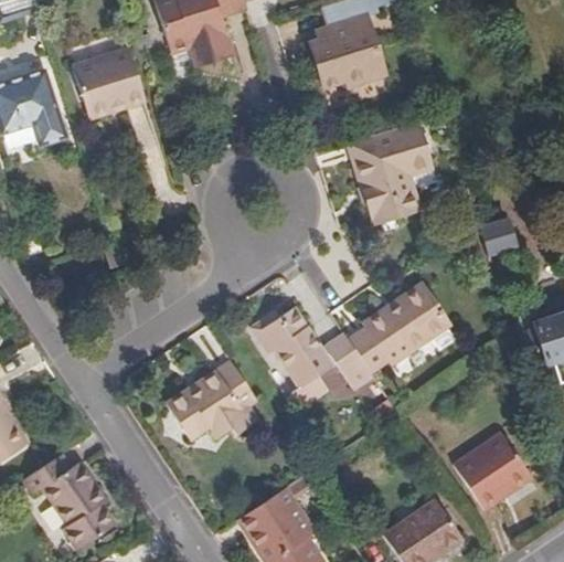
[(38,0),(0,0),(0,11),(3,22),(42,11),(38,0)]
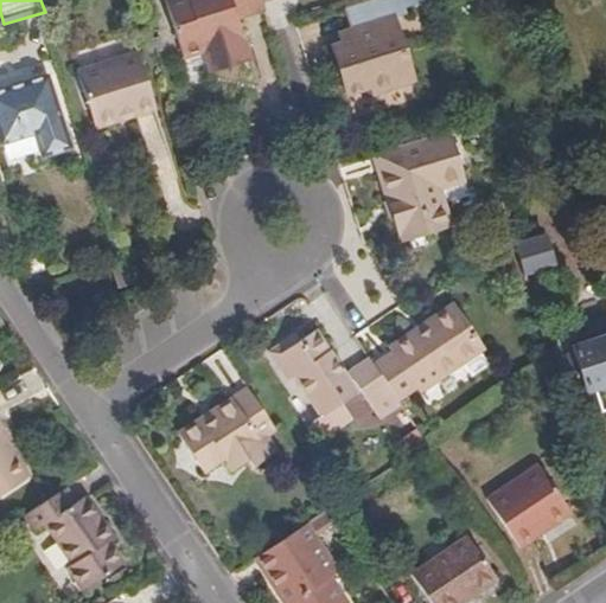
[(265,0),(168,0),(187,55),(206,49),(215,71),(252,61),(237,11),(266,2),(265,0)]
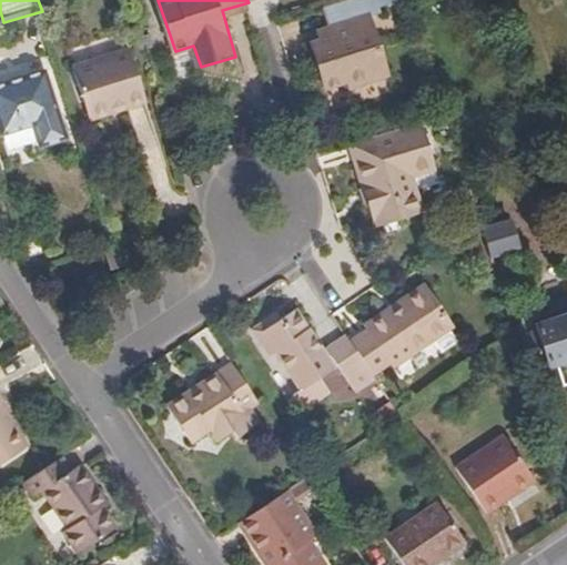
[(383,11),(380,0),(345,0),(323,7),(328,24),(333,36),(321,40),(312,43),(326,87),(350,79),(353,87),(387,74),(370,16),(383,11)]
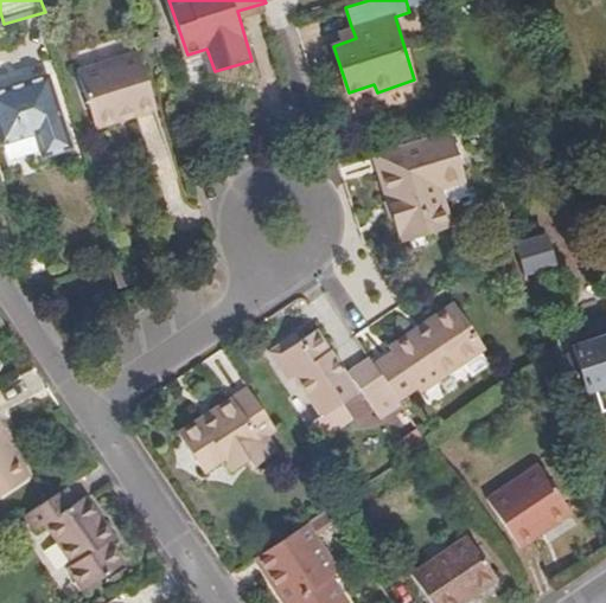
[(338,31),(343,43),(356,38),(351,26),(338,31)]
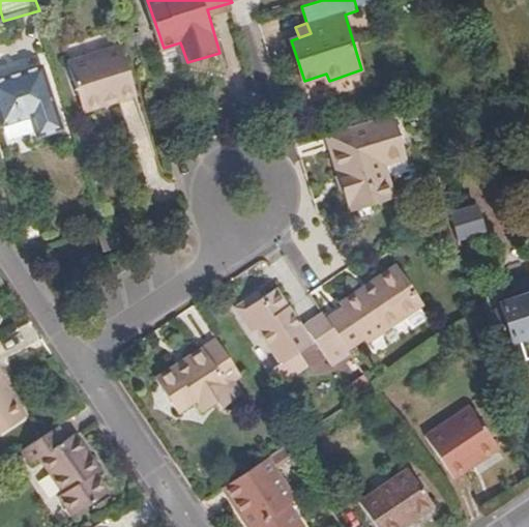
[(110,93),(112,100),(137,93),(122,44),(69,60),(84,103),(110,93)]
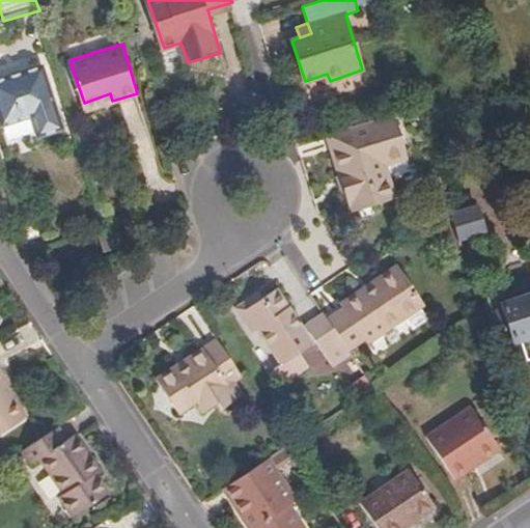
[(10,53),(9,73),(25,73),(25,53),(10,53)]
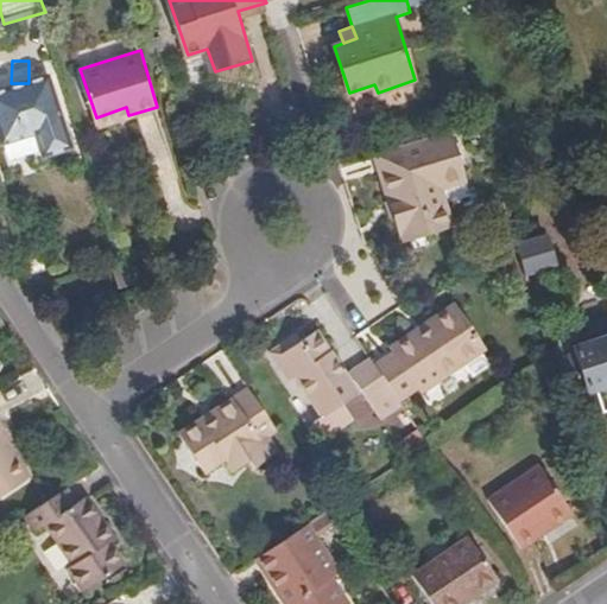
[(73,148),(51,77),(0,93),(0,131),(4,145),(37,134),(44,158),(73,148)]
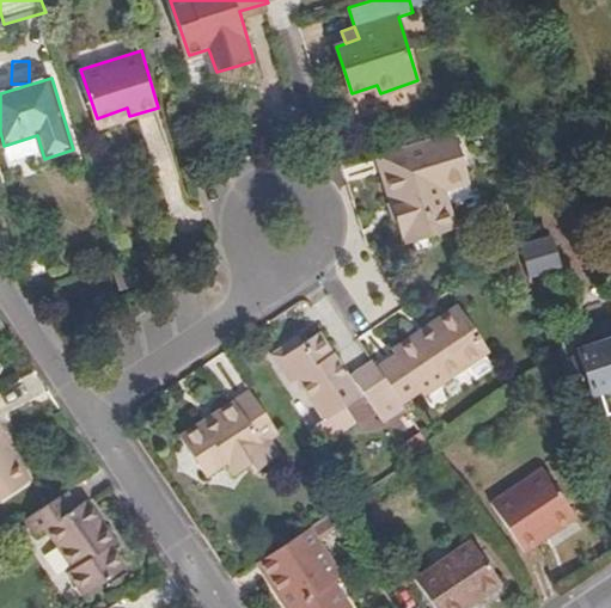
[(98,126),(129,116),(127,108),(97,118),(98,126)]
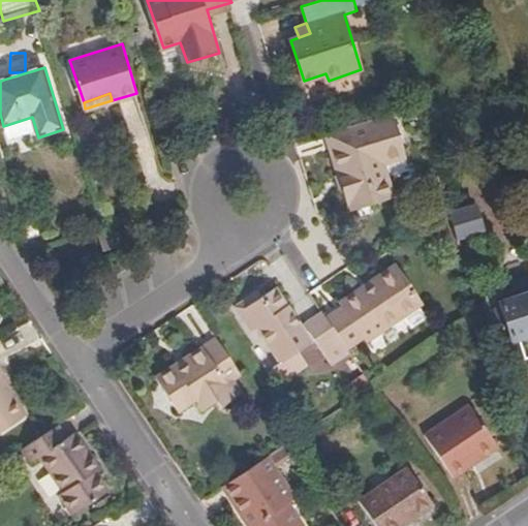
[(399,152),(391,115),(321,136),(343,213),(389,200),(378,158),(399,152)]
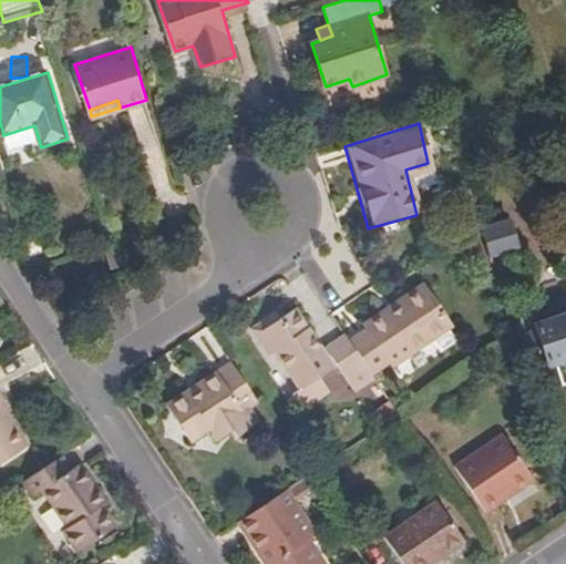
[(481,226),(491,258),(521,248),(510,217),(481,226)]
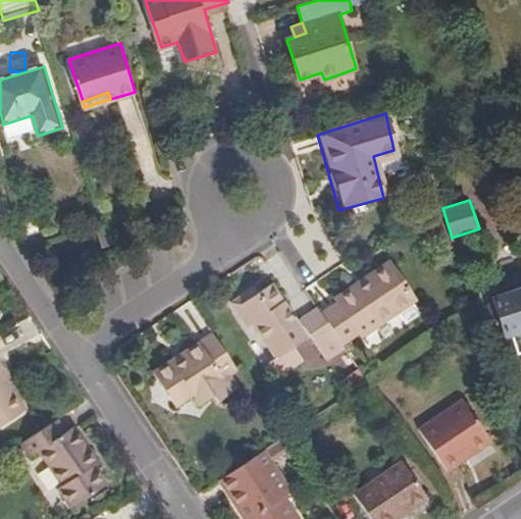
[(105,228),(95,231),(101,249),(117,243),(112,226),(105,228)]
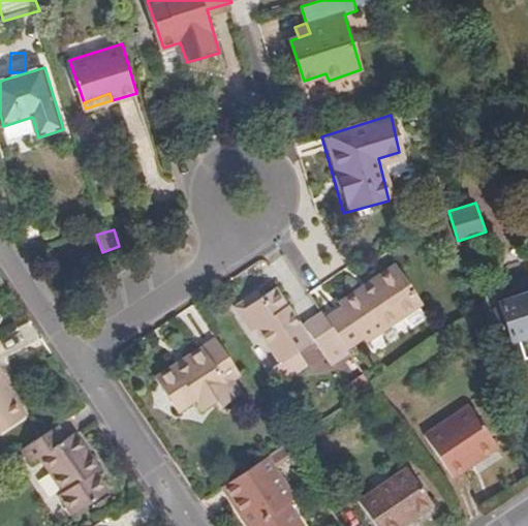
[(364,295),(400,269),(397,266),(361,290),(364,295)]
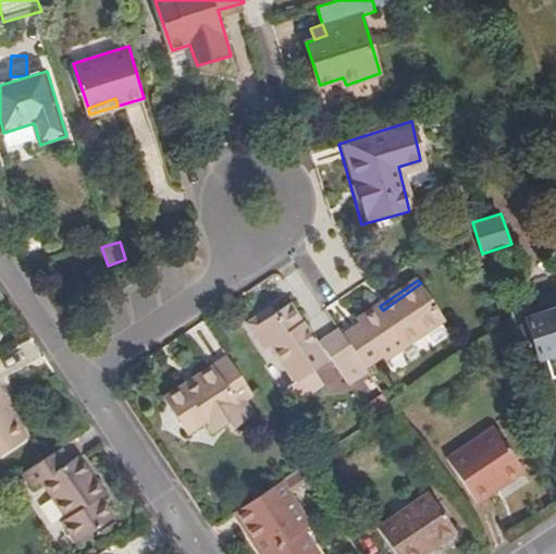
[(347,336),(369,369),(383,358),(387,361),(427,334),(444,322),(446,320),(421,283),(383,310),(380,306),(359,320),(362,324),(347,336)]
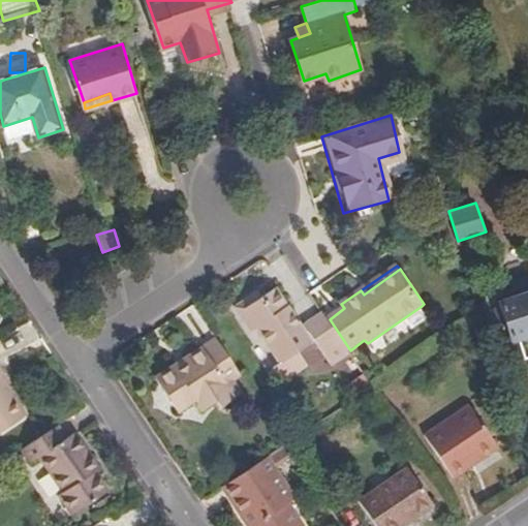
[(335,366),(352,353),(350,350),(330,319),(311,291),(303,297),(292,281),(279,289),(275,283),(257,296),(273,318),(294,352),(310,343),(313,347),(319,343),(335,366)]
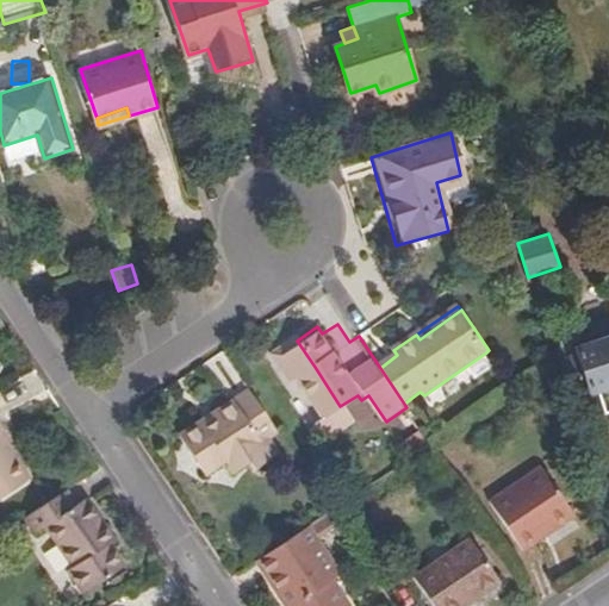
[(600,397),(607,417),(608,416),(608,325),(592,332),(595,339),(600,337),(602,344),(577,353),(584,373),(592,398),(600,397)]
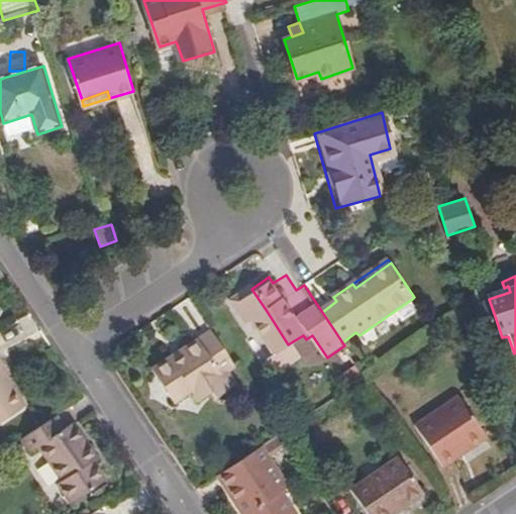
[(267,311),(251,289),(245,293),(260,316),(267,311)]
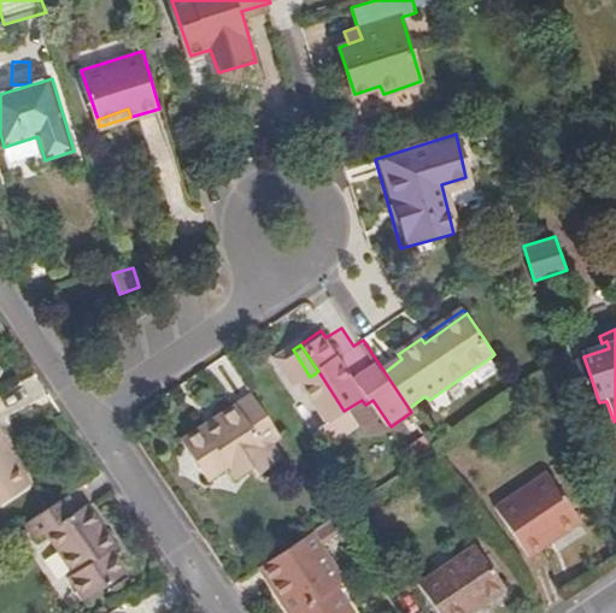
[(500,369),(492,357),(473,370),(482,382),(500,369)]
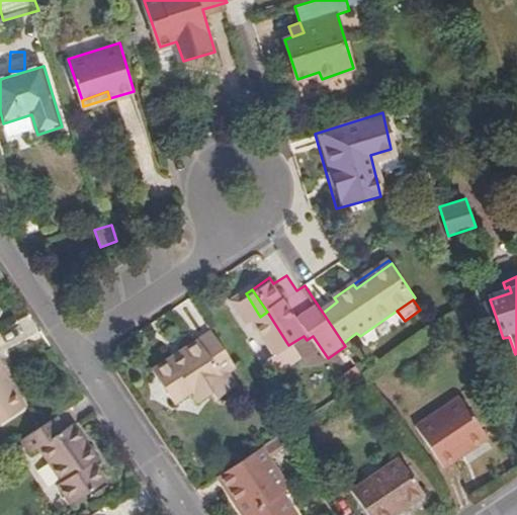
[(489,318),(496,317),(490,299),(485,302),(489,318)]
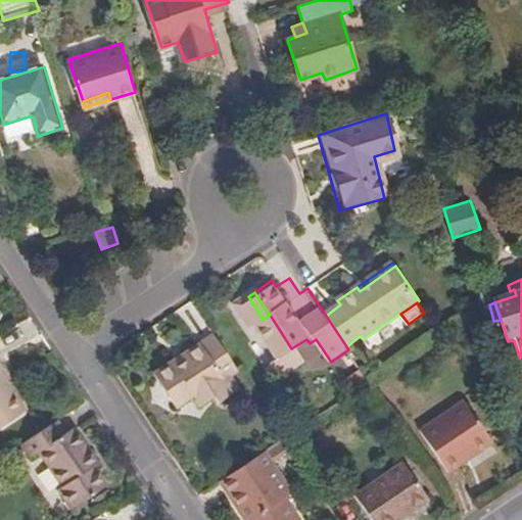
[(240,370),(217,334),(186,353),(188,358),(176,366),(174,364),(156,376),(179,408),(195,396),(199,402),(212,392),(217,397),(220,402),(233,392),(225,379),(240,370)]
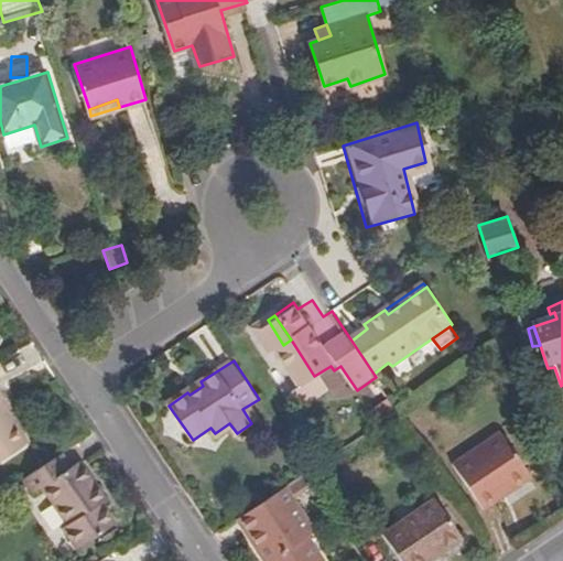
[(318,381),(334,370),(331,366),(314,376),(318,381)]
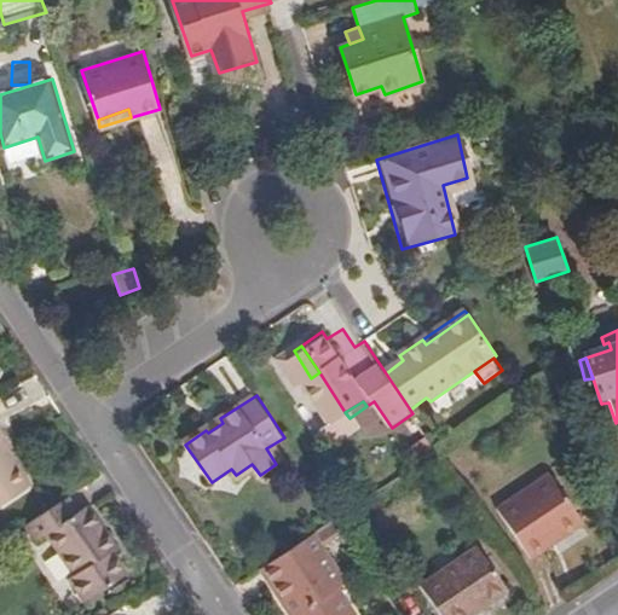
[(608,425),(616,423),(608,402),(601,404),(608,425)]
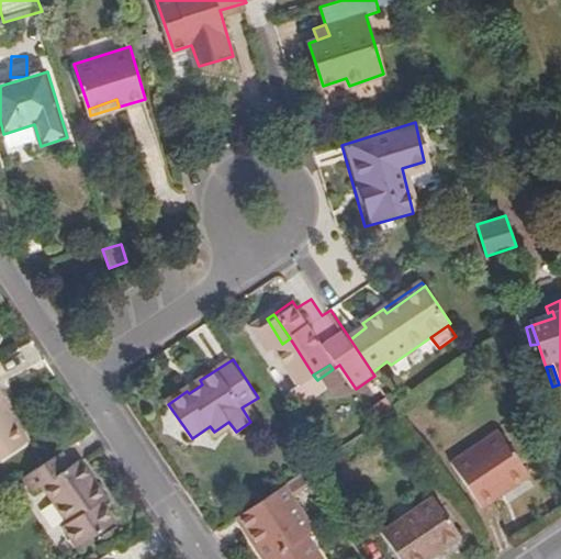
[(0,464),(31,443),(4,403),(8,401),(0,388),(0,464)]
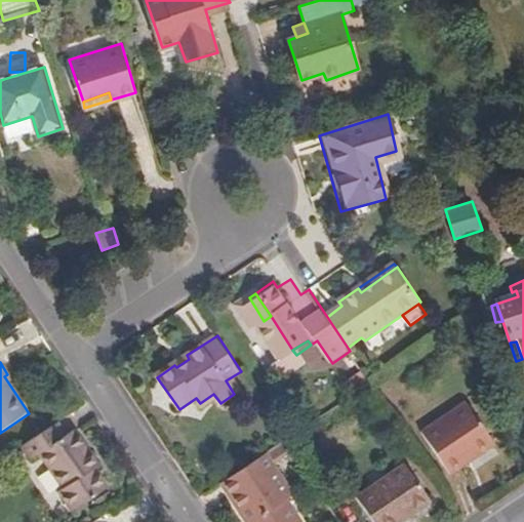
[(213,394),(200,403),(204,408),(217,399),(213,394)]
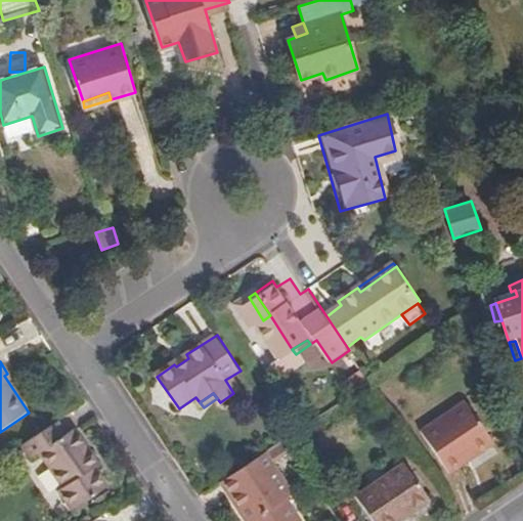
[(493,443),(466,401),(421,431),(450,473),(493,443)]
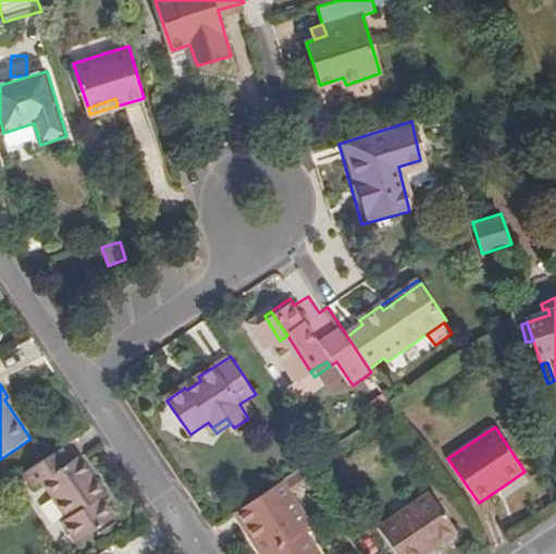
[(73,464),(63,450),(27,475),(36,488),(46,482),(70,519),(64,522),(77,540),(112,516),(101,501),(106,496),(82,458),(73,464)]
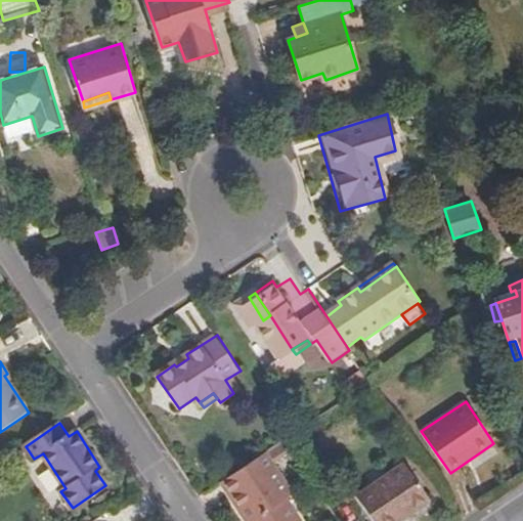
[(296,467),(302,463),(287,440),(268,453),(276,466),(288,458),(296,467)]
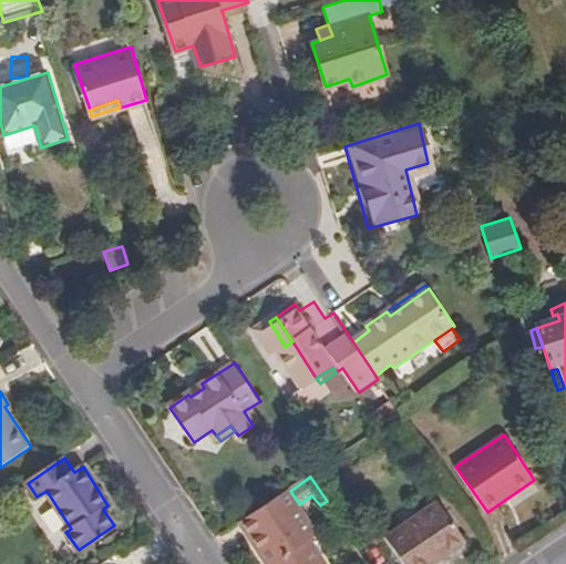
[(290,491),(245,521),(274,563),(316,563),(323,559),(307,534),(315,529),(299,504),(290,491)]
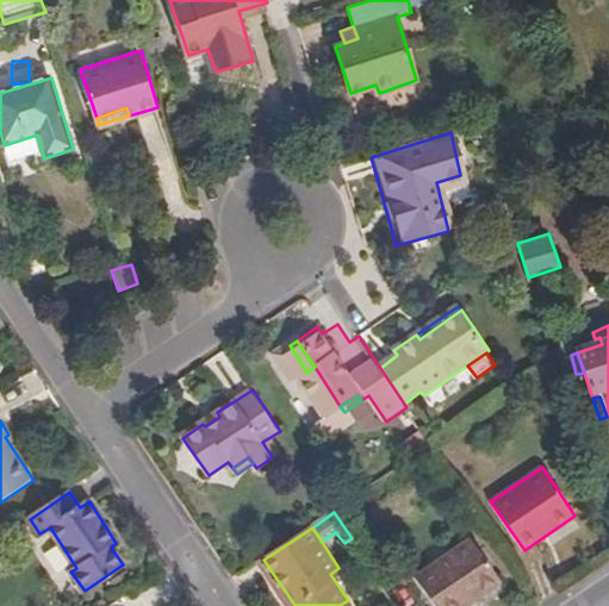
[(499,582),(472,539),(420,578),(436,605),(460,605),(476,595),(479,598),(499,582)]
